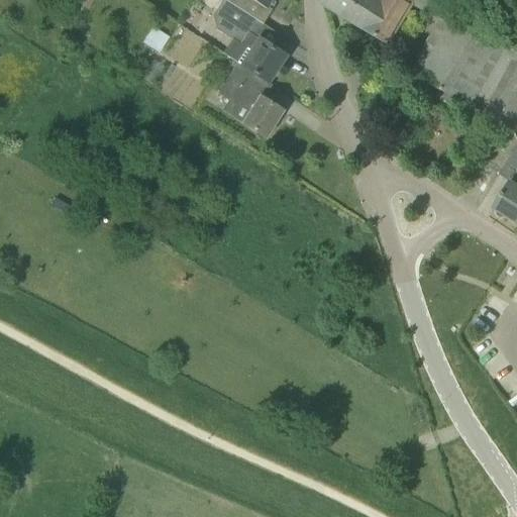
[(272,0),(222,0),(224,1),(263,25),(272,11),(267,8),(272,0)]
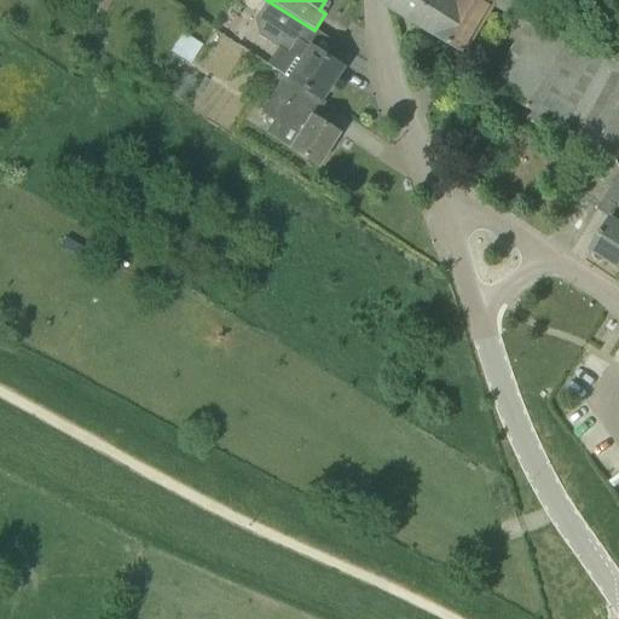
[(416,23),(429,0),(388,0),(386,5),(416,23)]
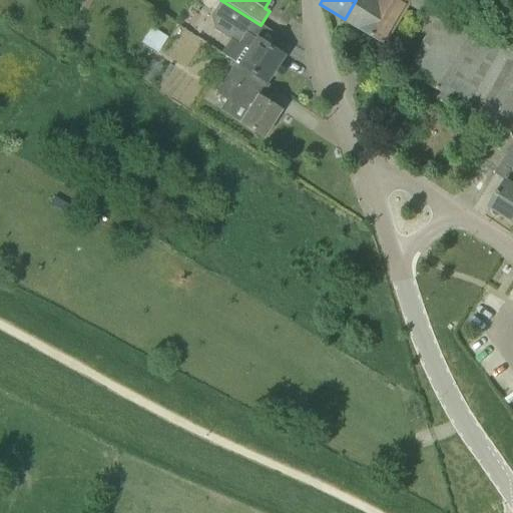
[(356,0),(345,19),(386,44),(409,5),(410,5),(437,20),(418,54),(406,47),(395,66),(467,106),(506,40),(451,8),(452,7),(440,0),(356,0)]
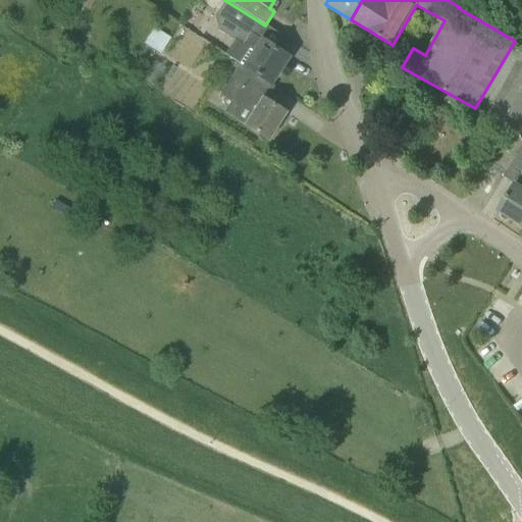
[(257,39),(265,25),(226,1),(216,18),(227,25),(223,32),(243,44),(232,60),(239,65),(243,67),(270,85),(288,58),(261,41),(260,41),(257,39)]
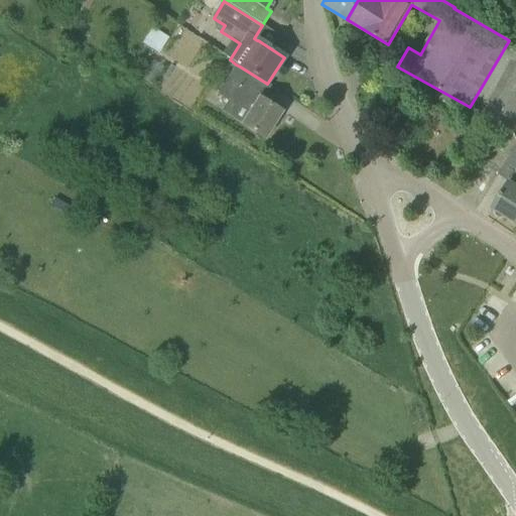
[(515,44),(509,40),(470,107),(515,133),(515,44)]
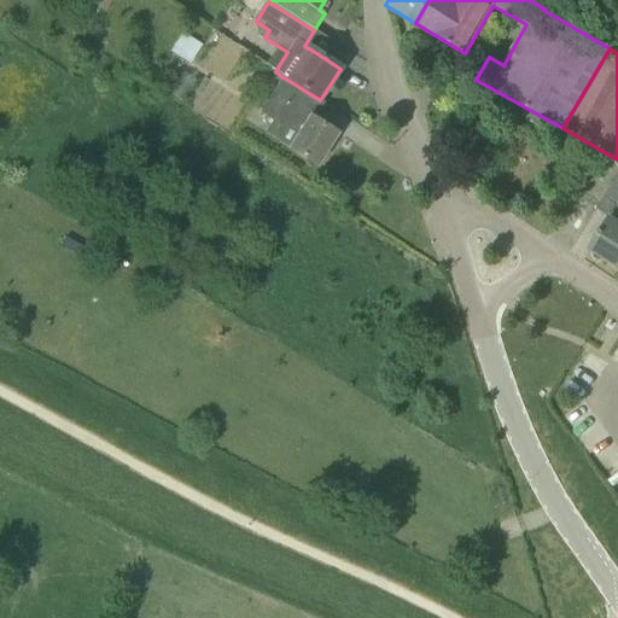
[(264,134),(289,149),(316,168),(338,135),(309,117),(320,100),(287,80),(277,97),(272,94),(260,114),(273,122),(264,134)]
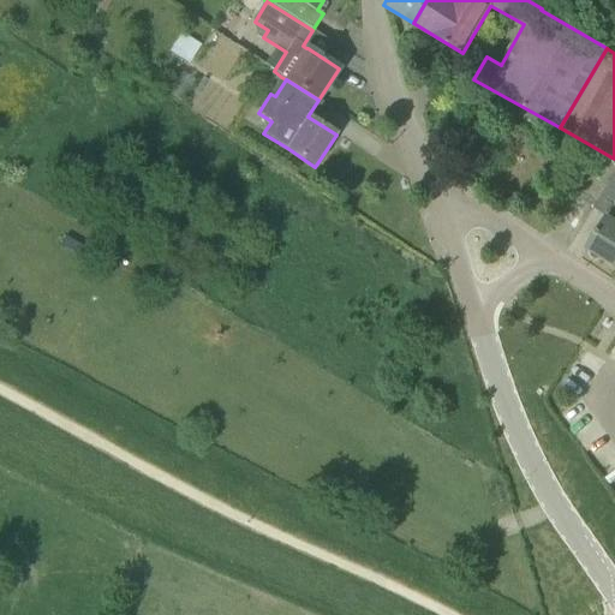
[(614,174),(602,195),(614,203),(614,174)]
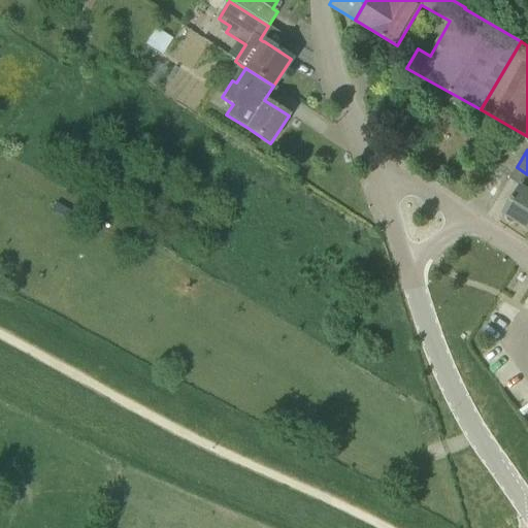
[(527,176),(521,187),(503,213),(527,229),(527,176)]
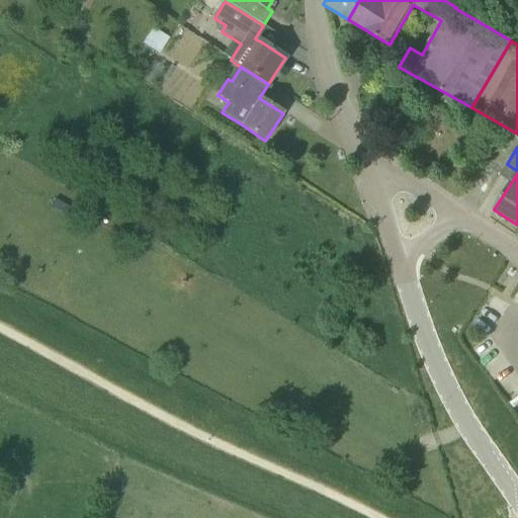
All buildings are outlined.
